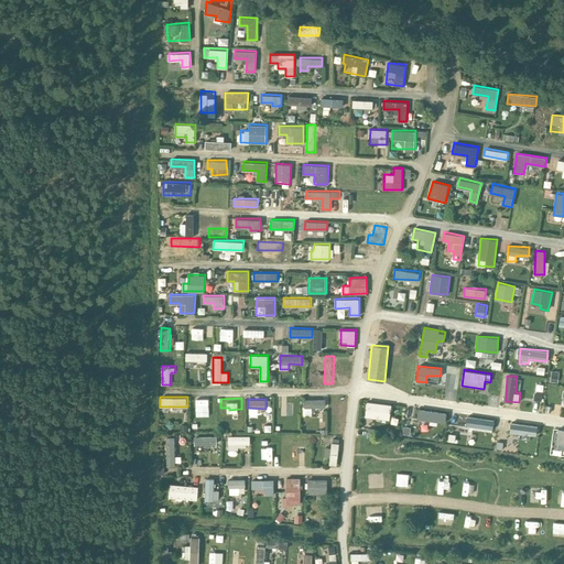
[(304,399),(304,414),(315,414),(315,408),(326,408),(326,399),(304,399)]
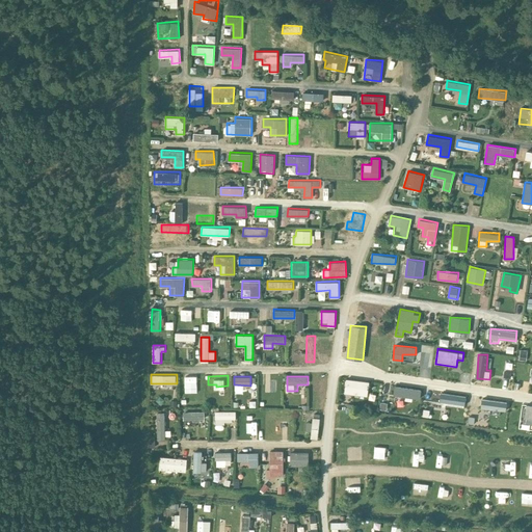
[(344,393),(368,396),(370,381),(346,377),(344,393)]
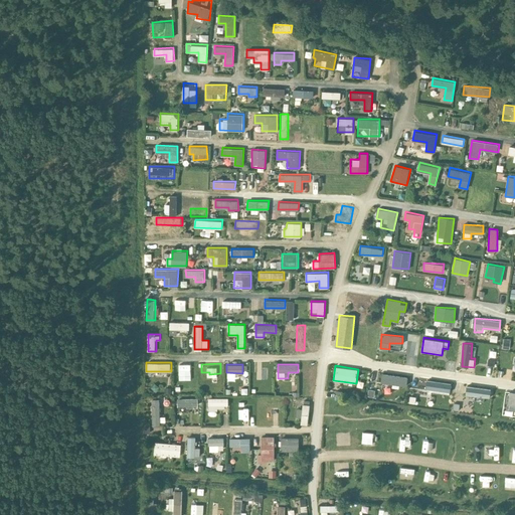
[(303,378),(313,378),(313,368),(303,368),(303,378)]
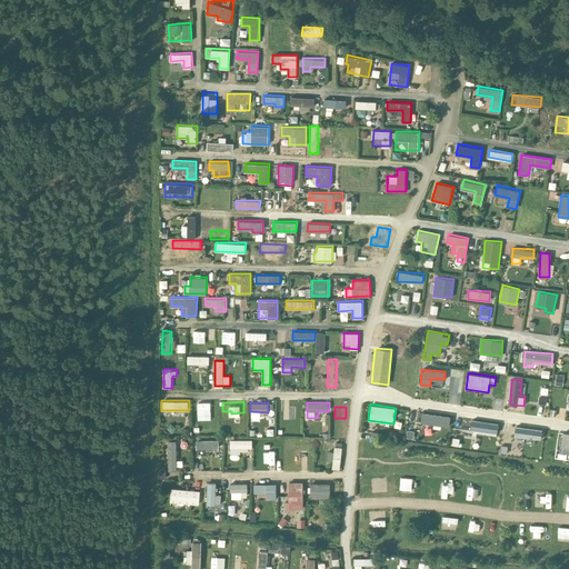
[(450,425),(451,416),(420,412),(420,422),(450,425)]
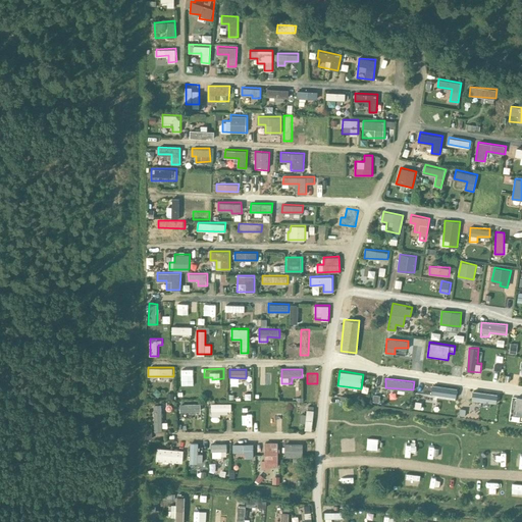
[(456,398),(458,388),(432,384),(431,394),(456,398)]
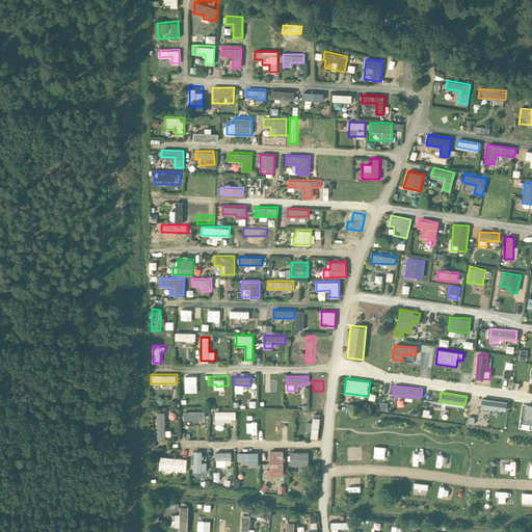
[(482,399),(481,408),(507,409),(508,400),(482,399)]
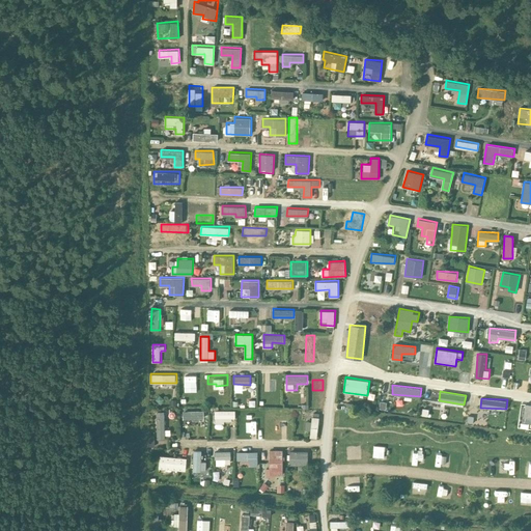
[(530,402),(522,402),(521,429),(530,428),(530,402)]
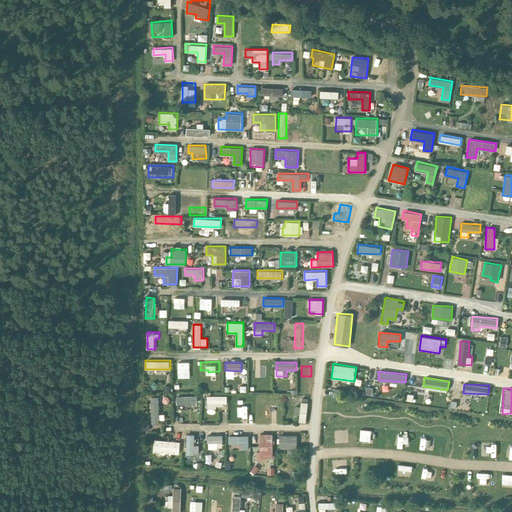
[(197,403),(196,395),(177,396),(177,404),(197,403)]
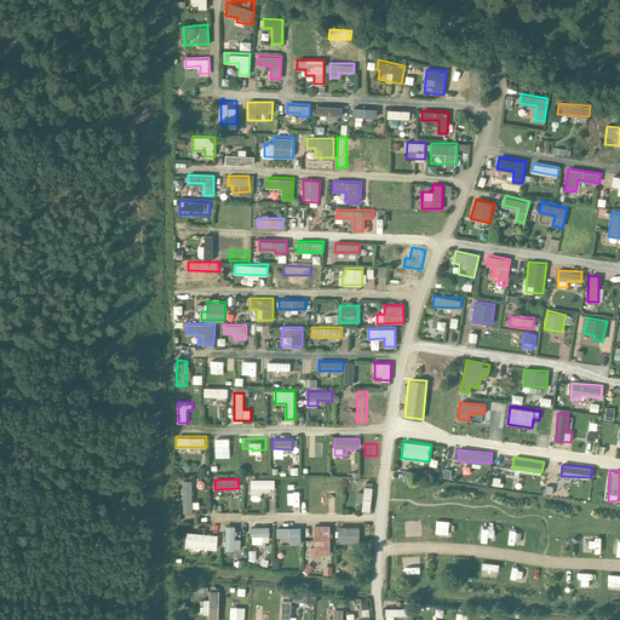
[(275,492),(275,478),(252,478),(252,492),(275,492)]
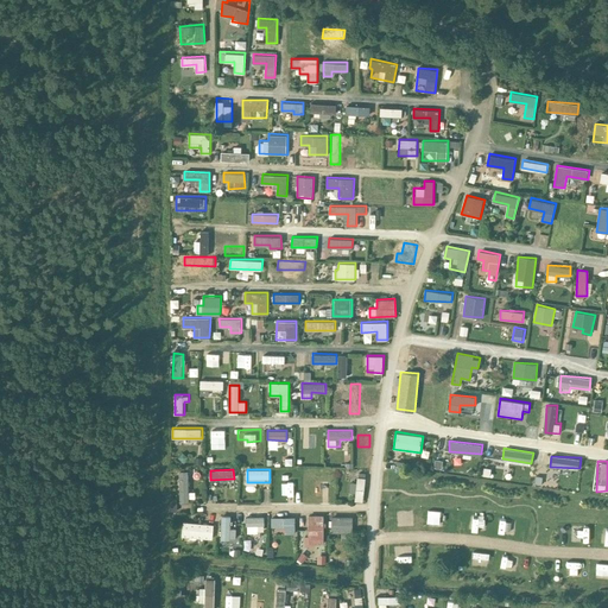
[(280,486),(287,485),(287,479),(301,477),(299,469),(279,469),(280,486)]
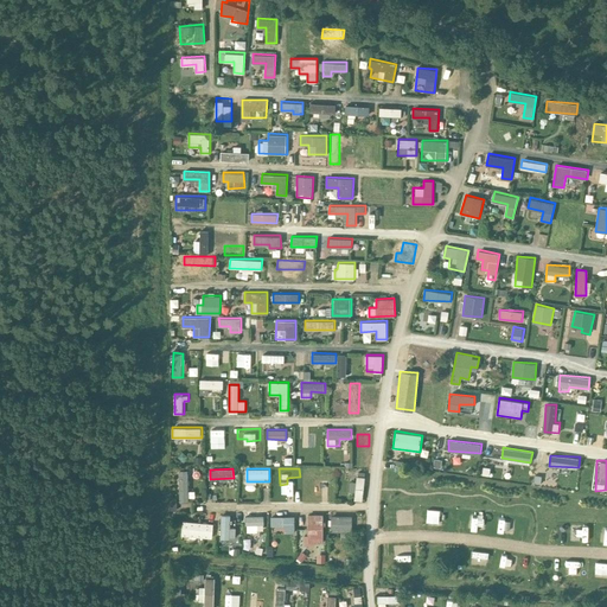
[(308,468),(308,478),(328,478),(328,468),(308,468)]
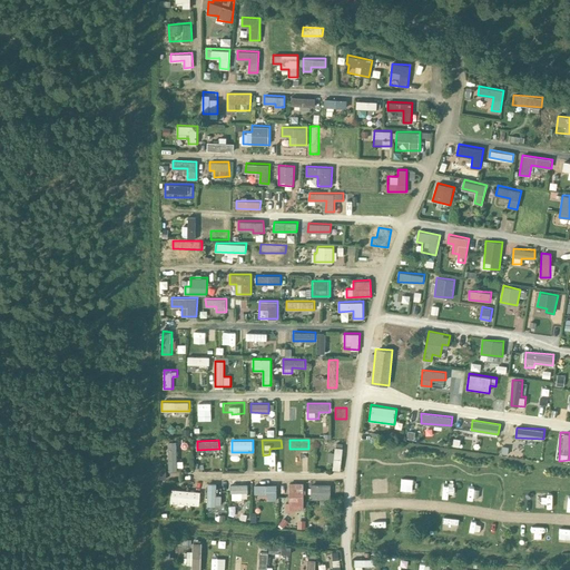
[(169,441),(168,471),(177,472),(177,441),(169,441)]
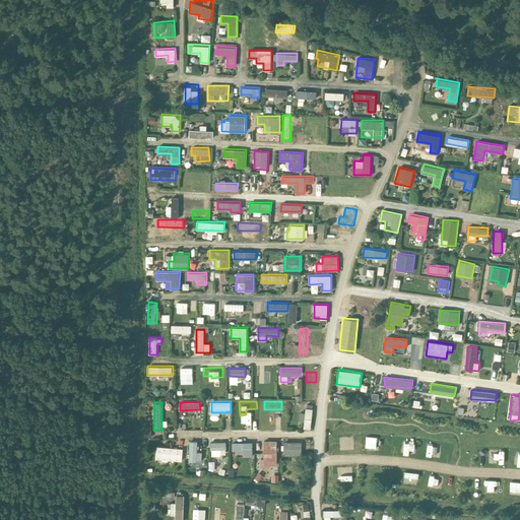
[(311,429),(313,408),(306,407),(303,429),(311,429)]
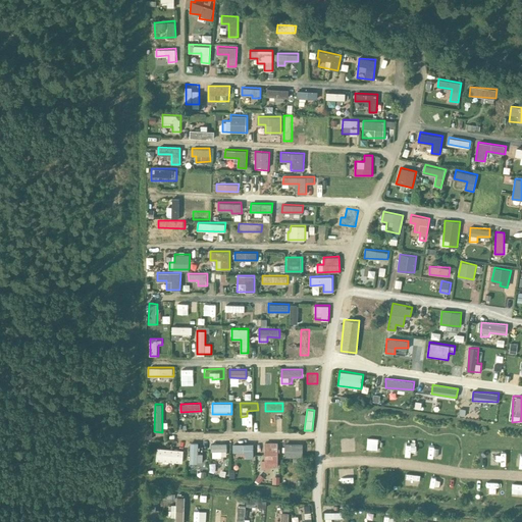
[(264,441),(264,462),(262,462),(262,467),(277,468),(278,441),(264,441)]
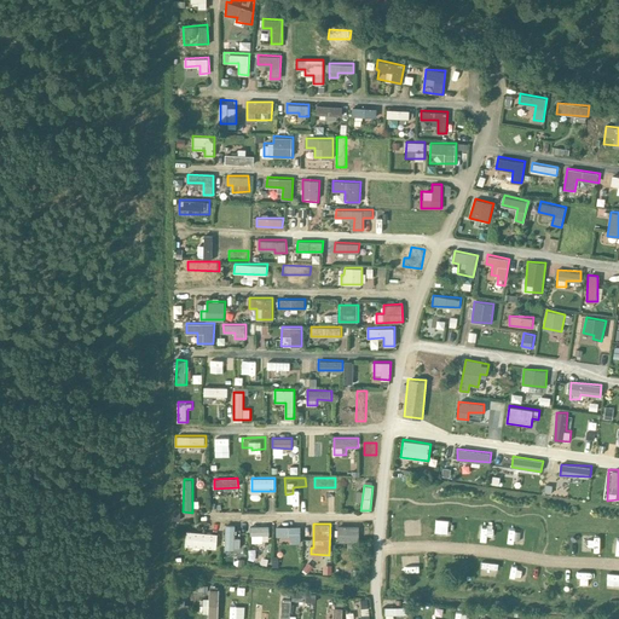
[(241,548),(241,538),(235,538),(235,525),(225,525),(225,548),(241,548)]
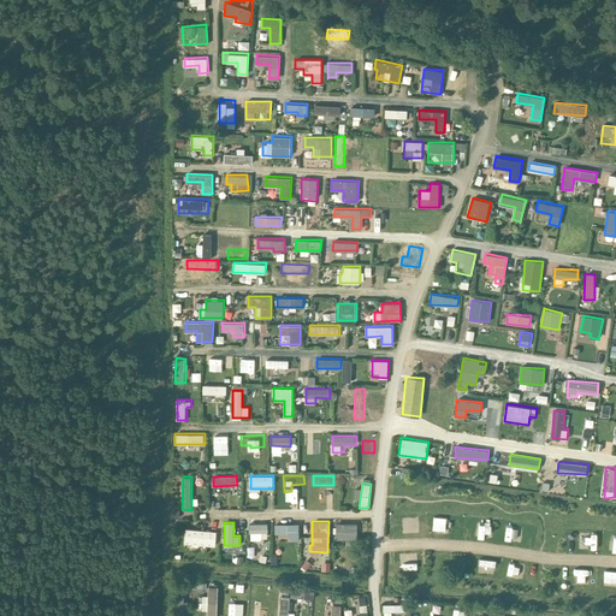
[(268,539),(268,523),(250,522),(249,539),(268,539)]
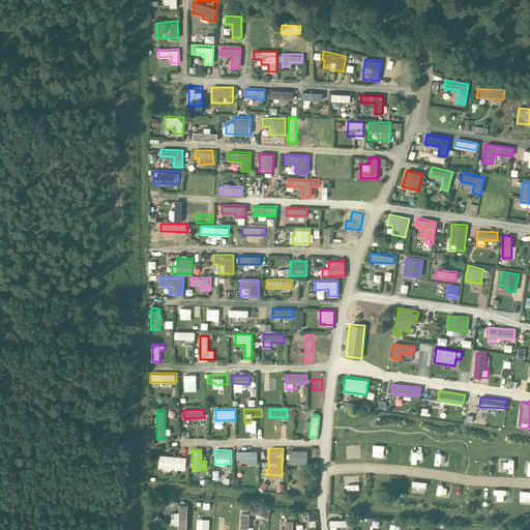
[(248,464),(258,465),(258,450),(237,449),(237,459),(249,459),(248,464)]
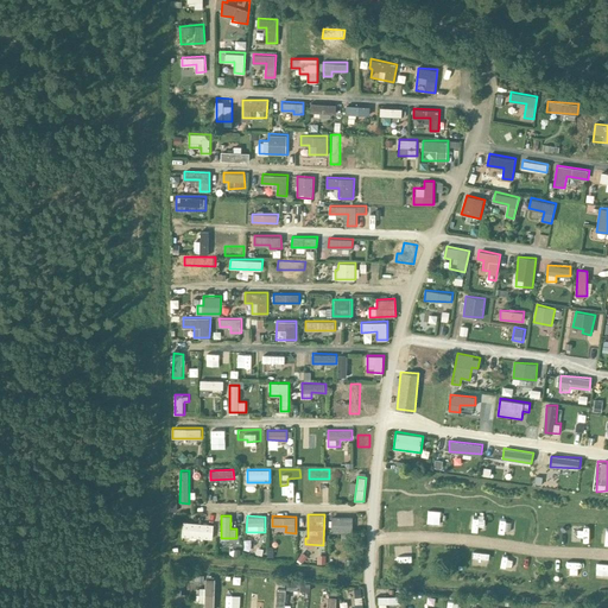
[(353,532),(352,515),(331,515),(331,532),(353,532)]
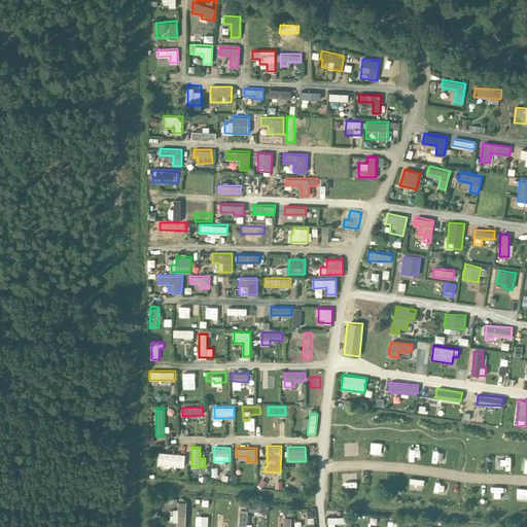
[(432,458),(443,460),(445,450),(434,449),(432,458)]
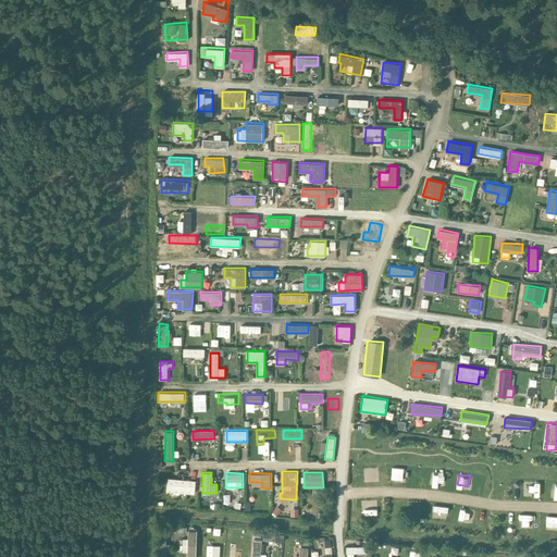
[(196,493),(196,479),(168,479),(168,493),(196,493)]
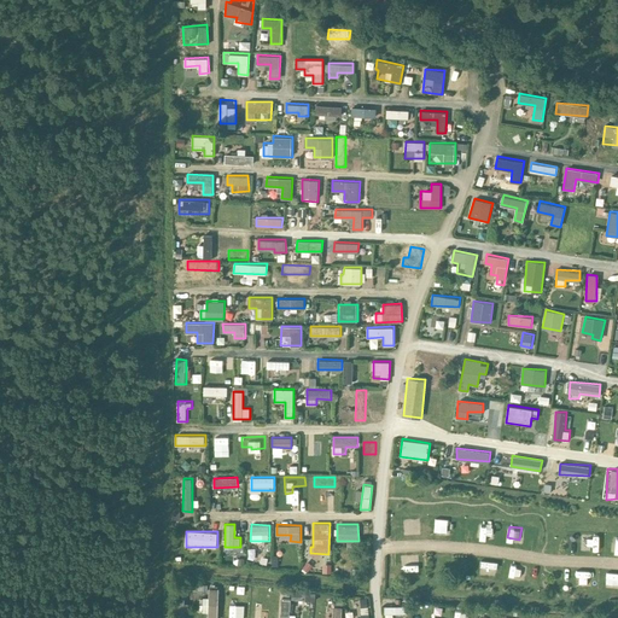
[(617,572),(607,572),(607,584),(617,584),(617,572)]
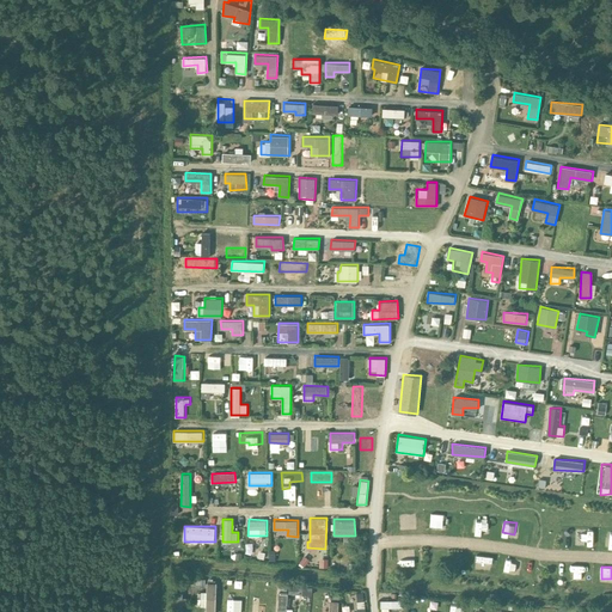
[(207,592),(201,592),(201,607),(206,607),(204,611),(215,611),(215,583),(207,583),(207,592)]
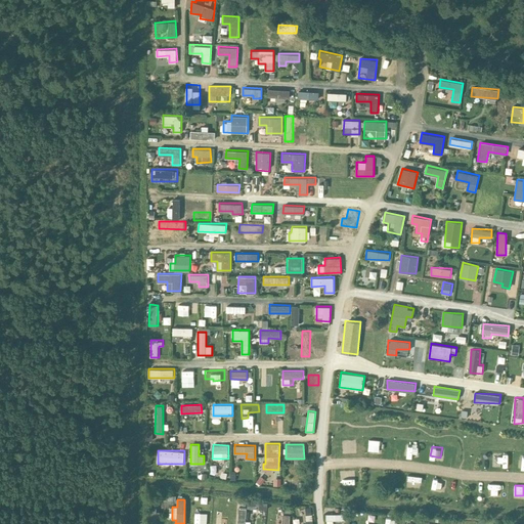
[(248,507),(267,510),(268,504),(249,500),(248,507)]
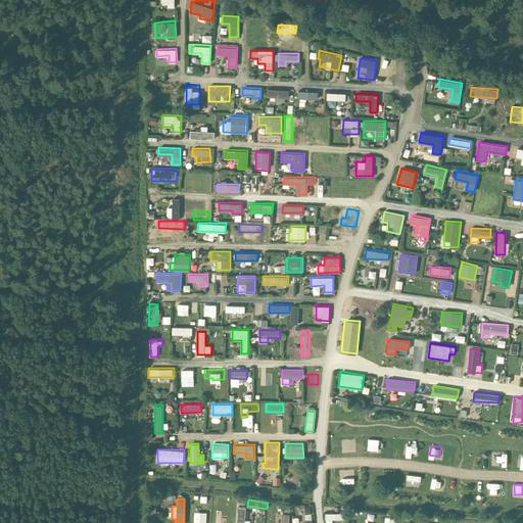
[(201,512),(201,502),(188,501),(187,521),(193,521),(193,511),(201,512)]
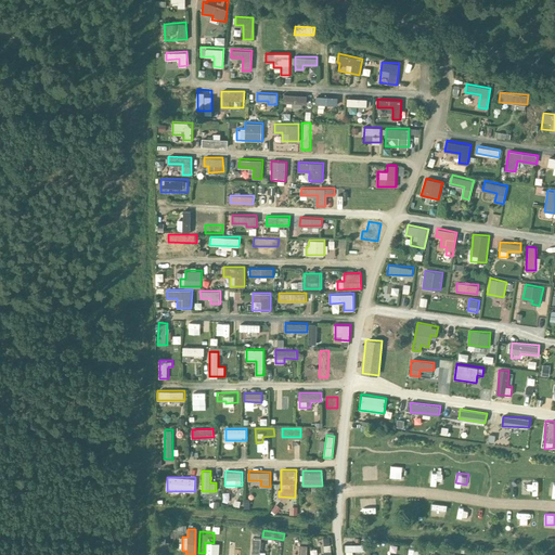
[(332,554),(331,538),(324,538),(325,554),(321,554),(320,554),(332,554)]
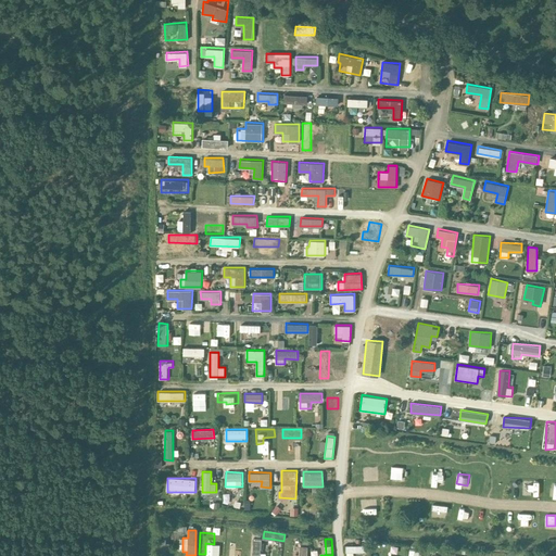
[(156,540),(155,555),(166,555),(166,541),(156,540)]
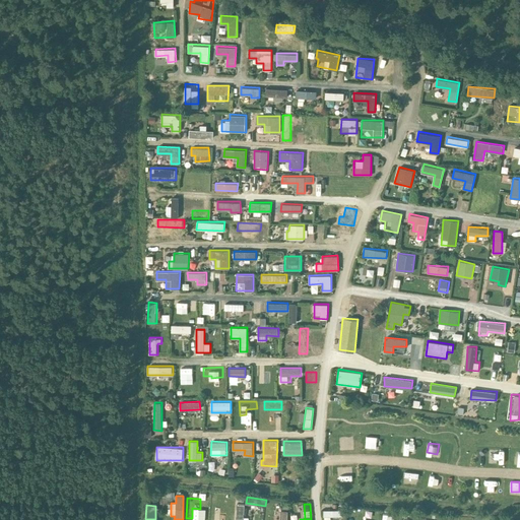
[(244,519),(245,505),(237,505),(236,519),(244,519)]
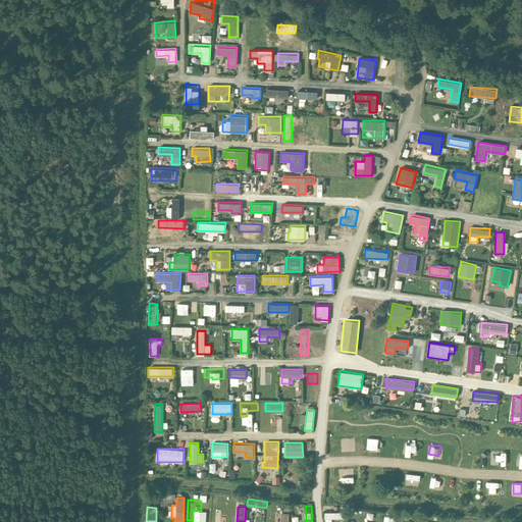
[(277,519),(277,521),(289,521),(289,512),(281,512),(281,520),(277,519)]
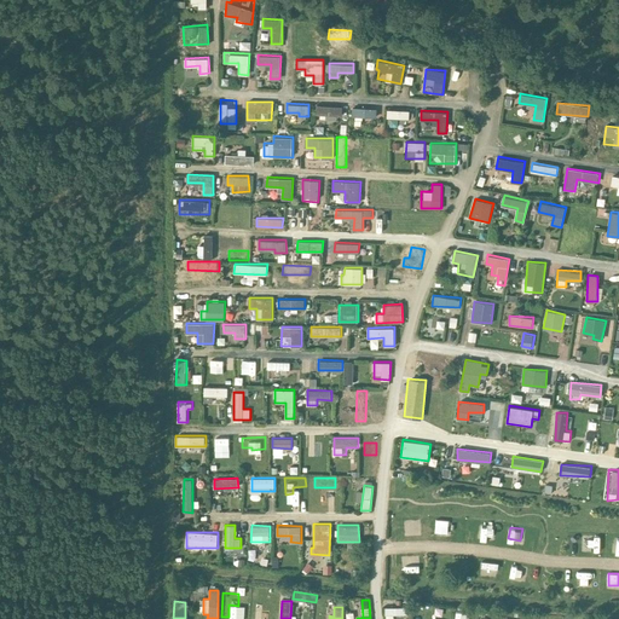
[(393,618),(393,614),(406,614),(406,607),(386,607),(386,618),(393,618)]
